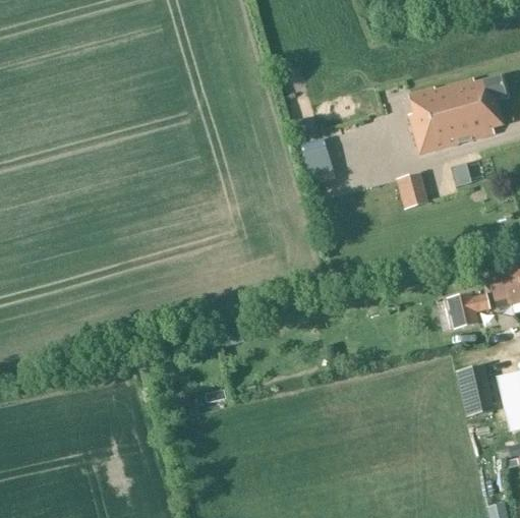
[(408,95),(412,114),(408,115),(418,155),(489,136),(487,131),(502,127),(495,99),(505,97),(500,77),(473,84),(472,80),(435,90),(435,88),(408,95)]
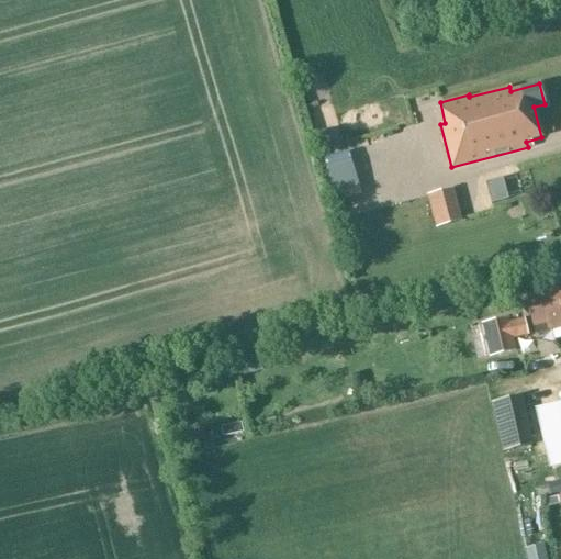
[(426,192),(436,225),(462,217),(452,185),(426,192)]
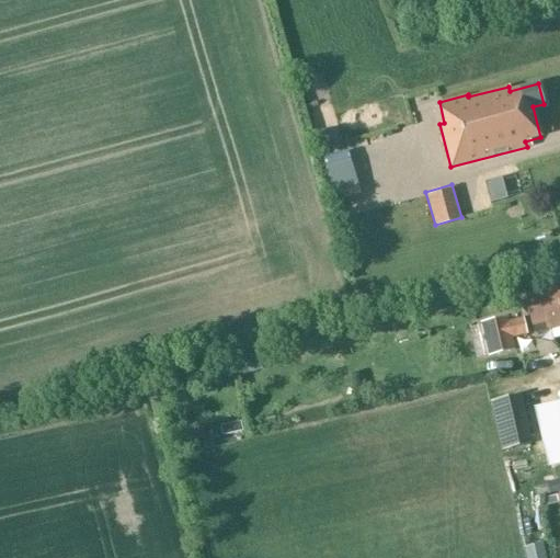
[(559,326),(559,291),(526,298),(534,336),(549,331),(548,329),(559,326)]
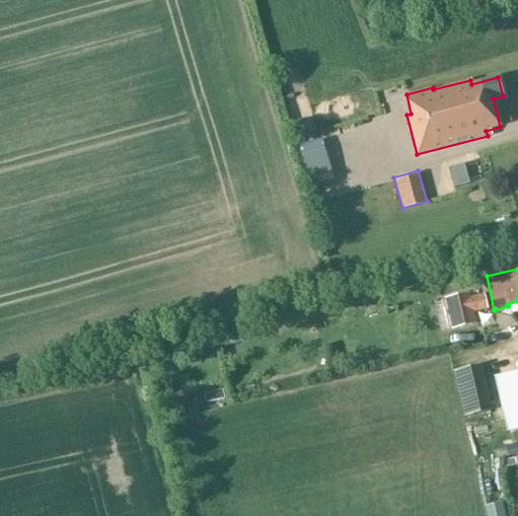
[(447,298),(434,301),(440,329),(453,326),(454,327),(476,322),(473,311),(487,307),(484,294),(470,298),(468,292),(446,297),(447,298)]
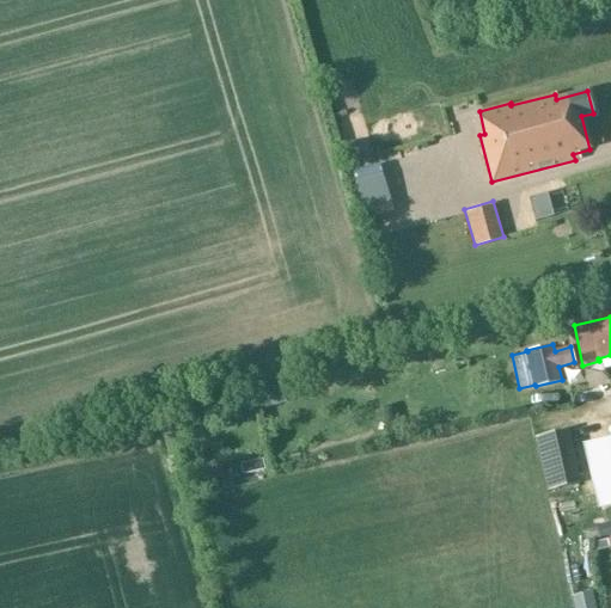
[(567,428),(551,433),(535,436),(548,489),(564,485),(580,481),(567,428)]
